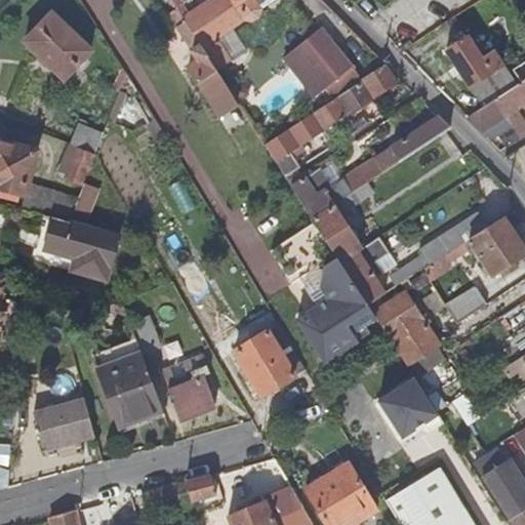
[(189,0),(170,0),(175,7),(184,21),(215,70),(242,53),(227,29),(242,18),(249,21),(255,16),(256,10),(272,0),(218,0),(198,13),(189,0)]
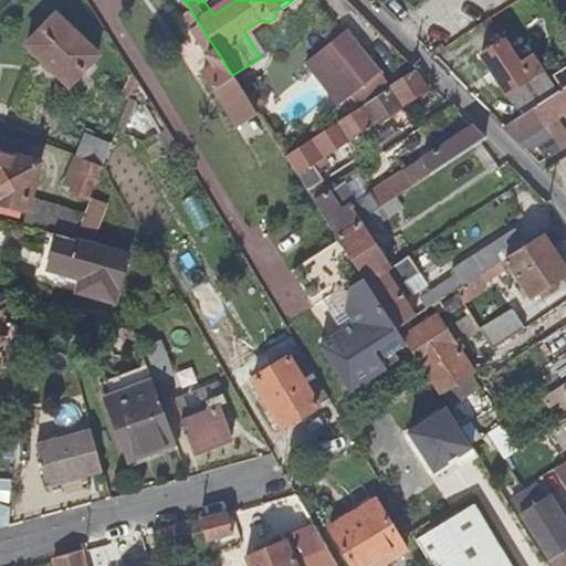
[(178,16),(186,29),(198,22),(189,8),(178,16)]
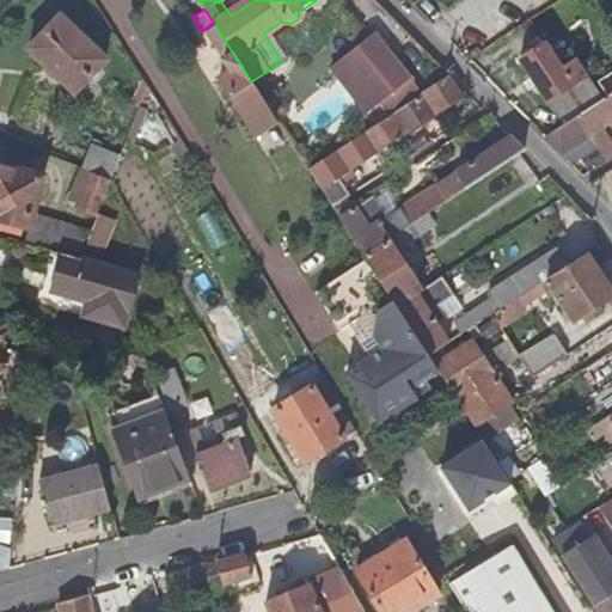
[(46,35),(92,78),(106,61),(60,18),(46,35)]
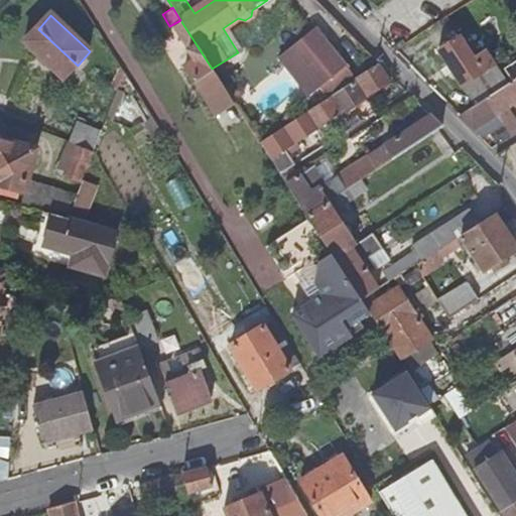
[(180,20),(169,26),(191,59),(181,66),(202,97),(222,84),(212,69),(180,20)]
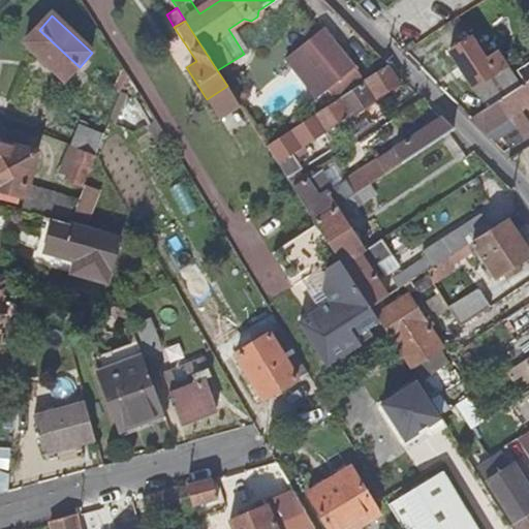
[(39,30),(26,44),(66,82),(80,67),(39,30)]
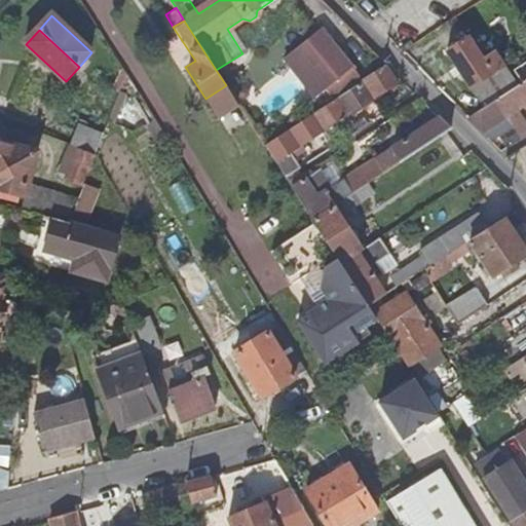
[(346,81),(353,77),(340,60),(318,32),(311,37),(291,53),(326,98),(346,81)]
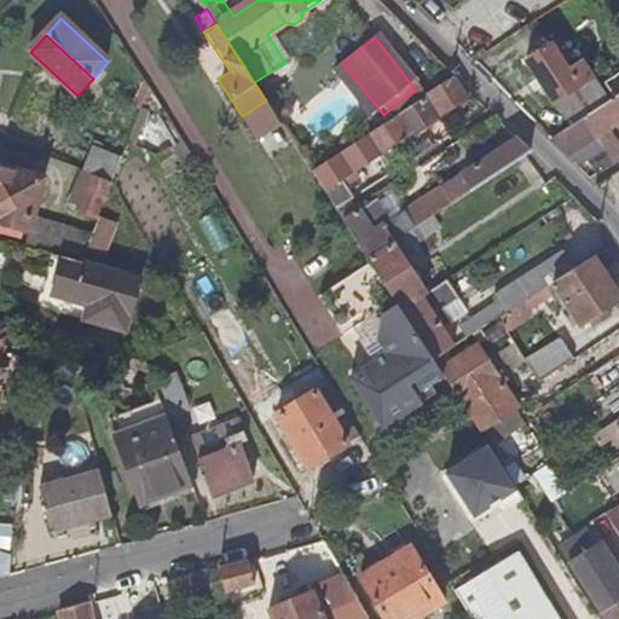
[(530,65),(572,128),(584,121),(618,96),(618,80),(607,88),(601,81),(599,82),(584,64),(573,73),(555,48),(530,65)]
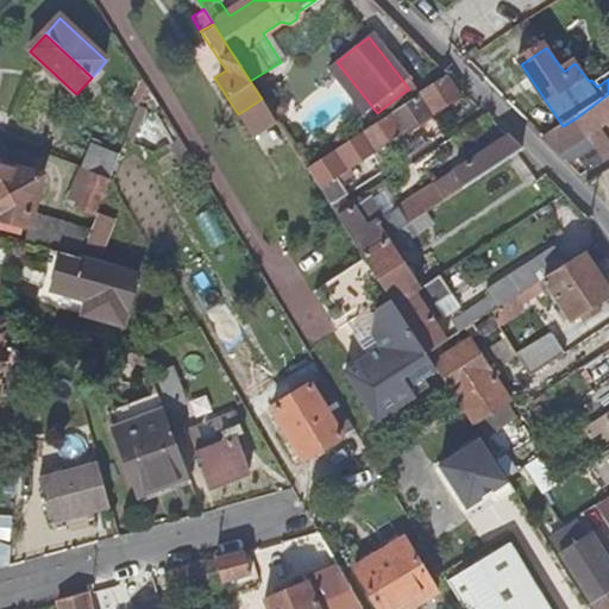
[(454,98),(443,79),(420,93),(432,113),(454,98)]
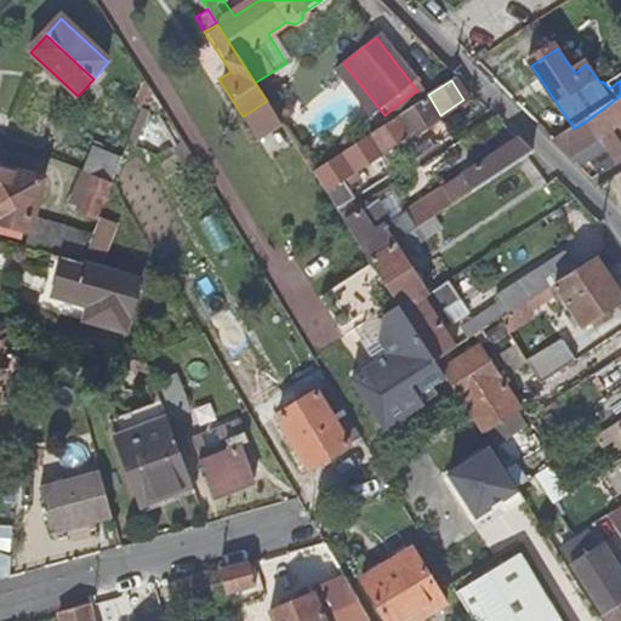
[(620,96),(586,121),(599,141),(620,125),(620,96)]
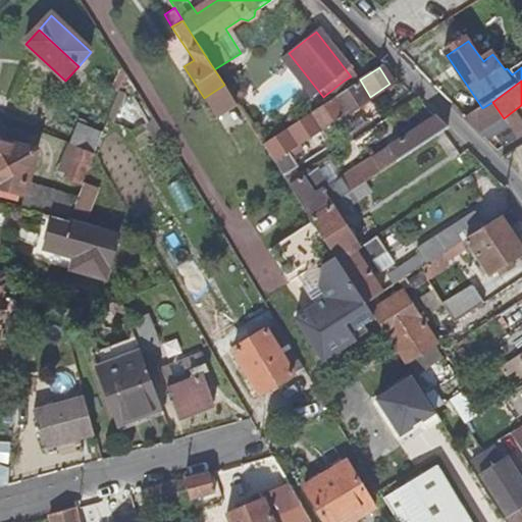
[(357,84),(335,97),(346,111),(366,99),(357,84)]
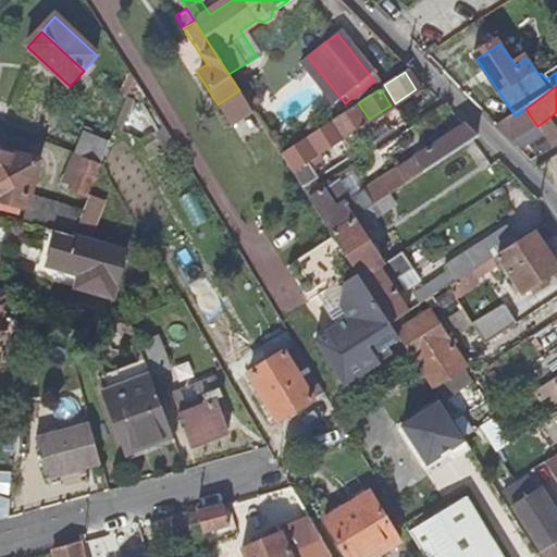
[(122,98),(120,106),(126,108),(130,100),(122,98)]
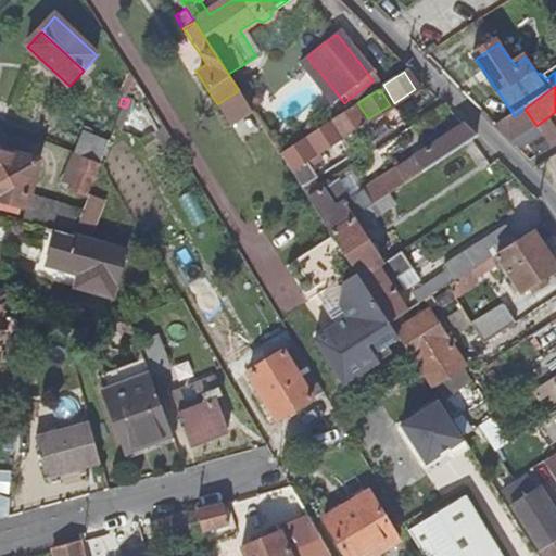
[(116,112),(123,114),(126,108),(119,105),(116,112)]
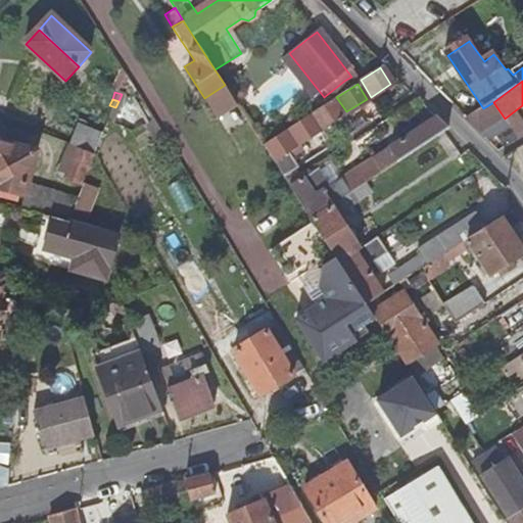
[(333,99),(314,111),(324,126),(343,114),(333,99)]
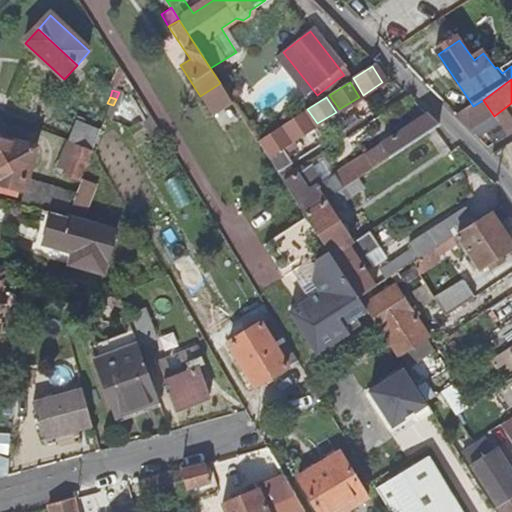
[(483,100),(473,106),(456,118),(470,132),(488,120),(494,129),(478,140),(488,150),(508,137),(500,124),(494,116),(483,100)]
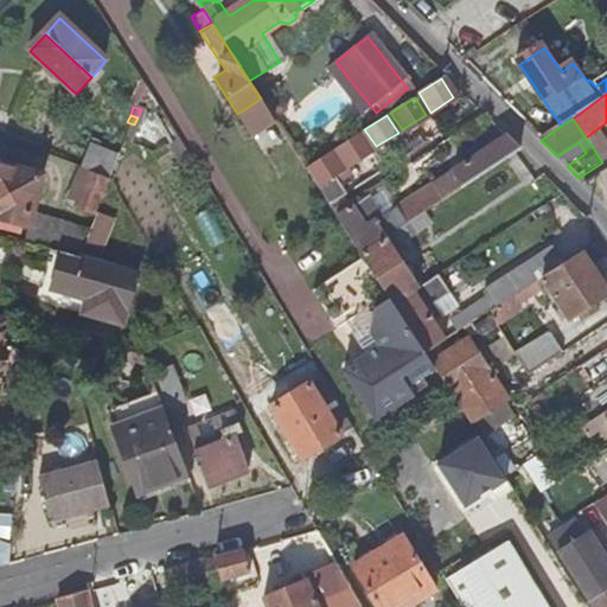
[(337,199),(343,196),(336,183),(349,173),(344,166),(371,149),(359,132),(304,166),(325,200),(332,196),(334,200),(337,199)]
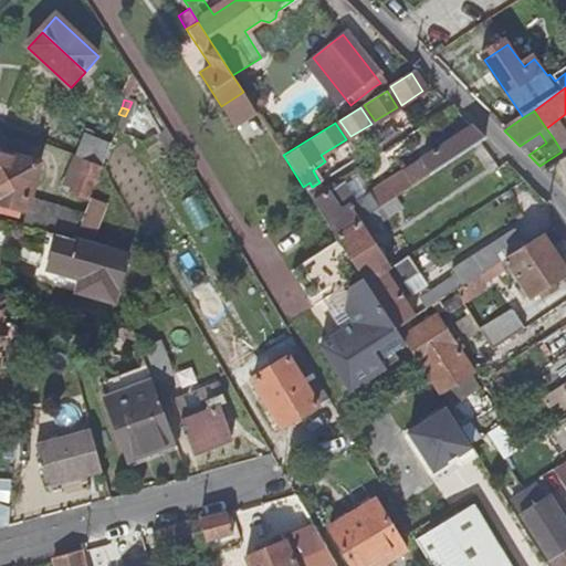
[(387,181),(397,197),(484,143),(471,129),(387,181)]
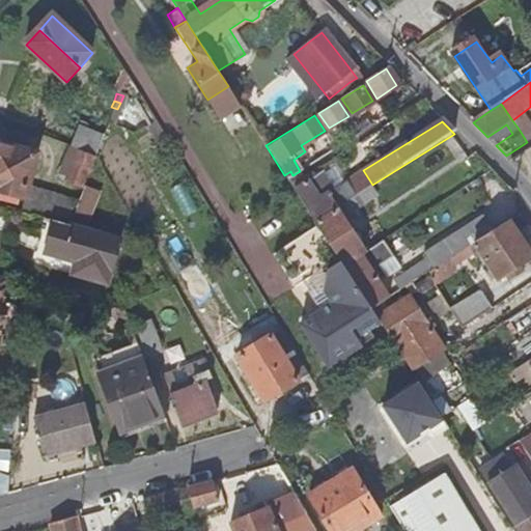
[(530,135),(525,126),(519,129),(527,142),(530,139),(530,135)]
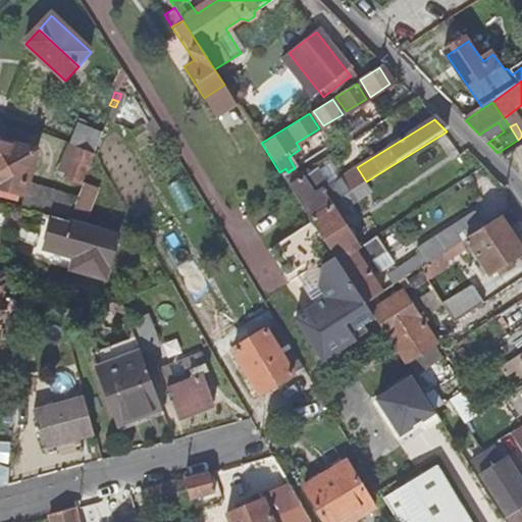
[(96,154),(104,134),(80,124),(71,145),(96,154)]
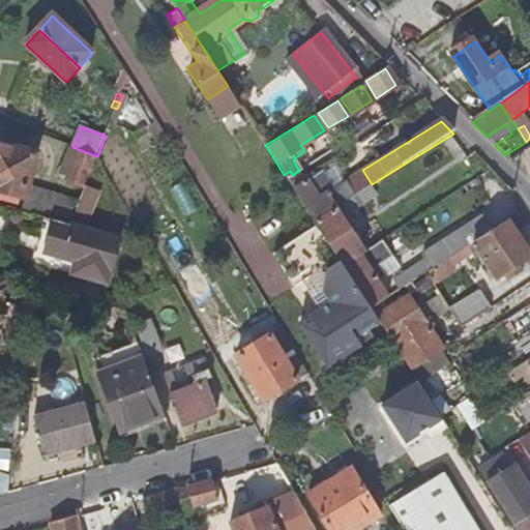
[(0,193),(26,200),(30,185),(38,156),(0,145),(0,193)]
